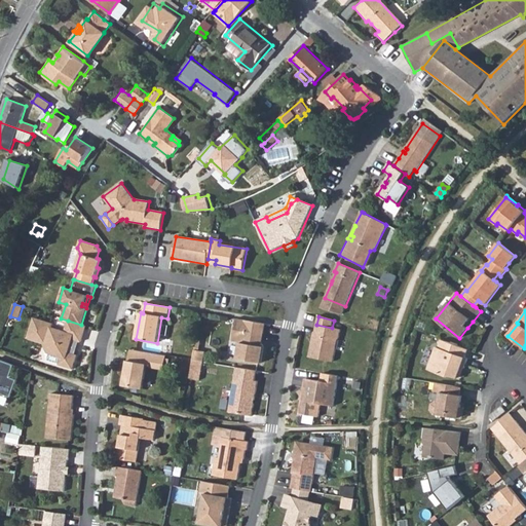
[(68,321),(65,332),(51,328),(52,324),(34,317),(27,339),(45,344),(44,346),(48,353),(46,361),(59,365),(73,370),(77,355),(69,352),(73,339),(81,342),(86,327),(81,325),(68,321)]
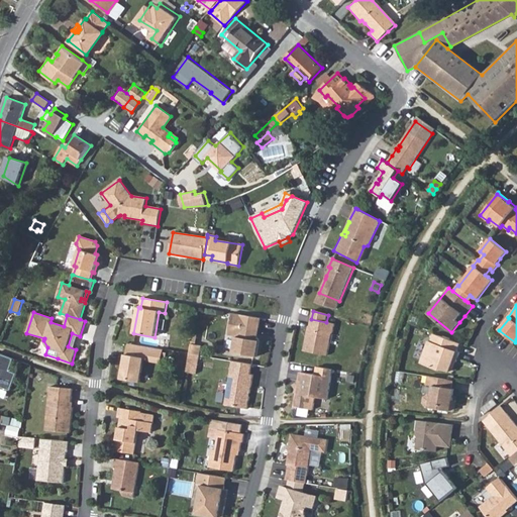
[(259,328),(261,318),(232,313),(228,334),(236,336),(233,353),(256,357),(260,340),(257,337),(254,337),(256,327),(259,328)]
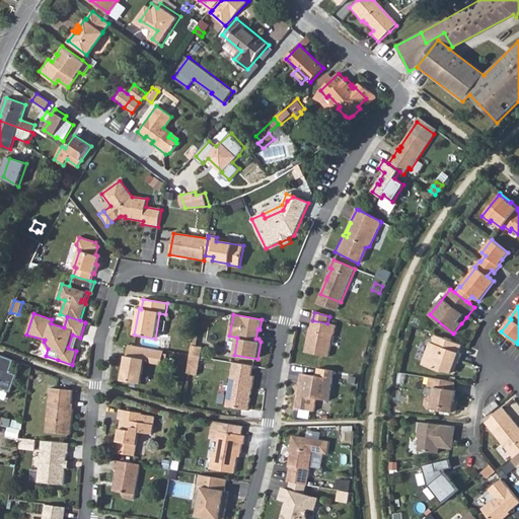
[(337,325),(327,323),(312,320),(311,327),(310,327),(308,335),(310,338),(309,341),(307,340),(304,353),(328,358),(334,335),(335,335),(337,325)]
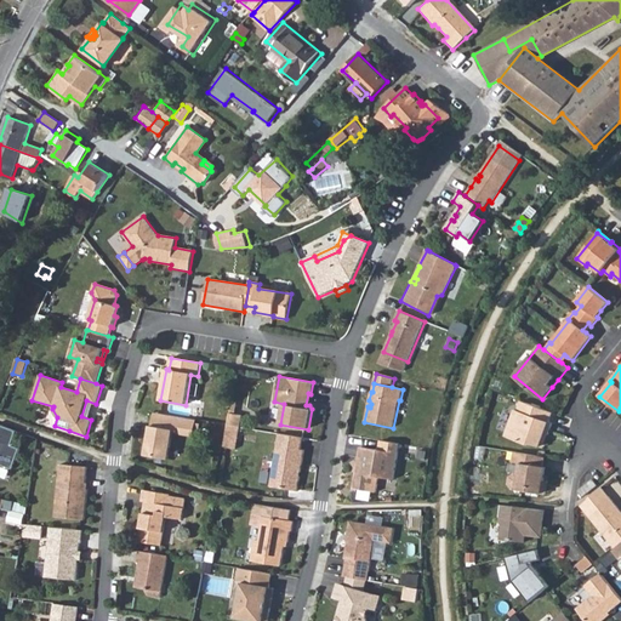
[(553,412),(520,402),(517,411),(514,410),(505,437),(530,445),(531,444),(540,446),(545,433),(548,434),(552,423),(550,422),(553,412)]
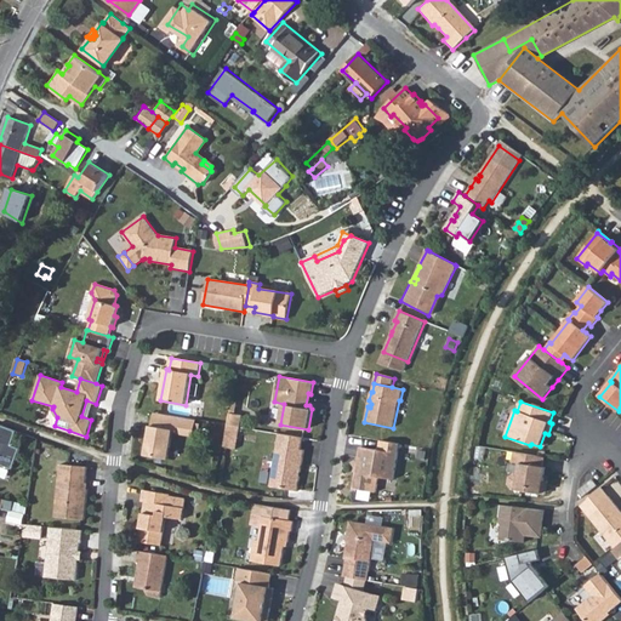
[(241,415),(229,414),(228,426),(240,427),(241,415)]
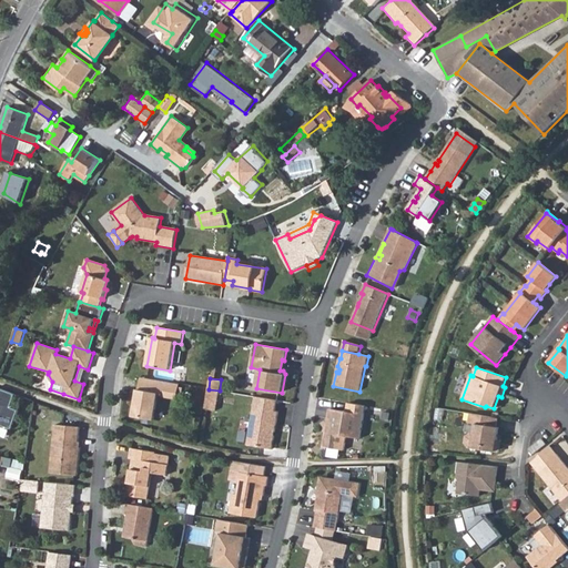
[(138,389),(133,416),(154,419),(159,394),(178,397),(180,384),(165,382),(164,384),(140,381),(139,389),(138,389)]
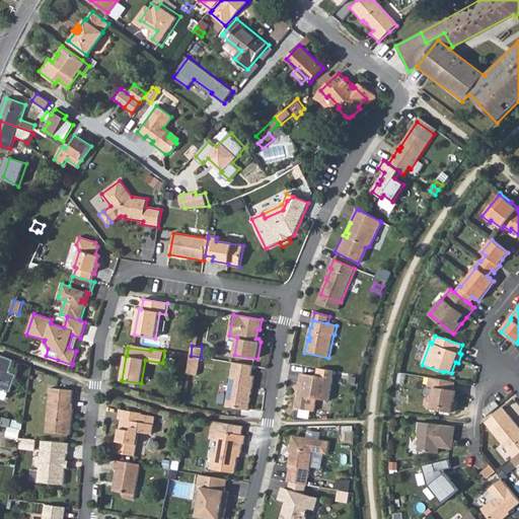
[(201,357),(191,356),(189,365),(200,367),(201,357)]
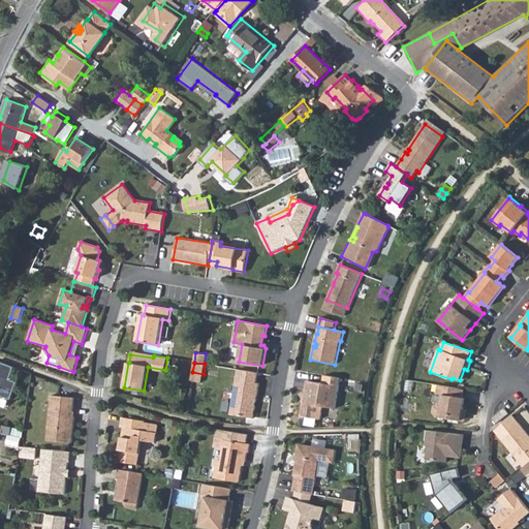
[(0,398),(11,402),(18,384),(10,381),(14,370),(0,364),(0,398)]
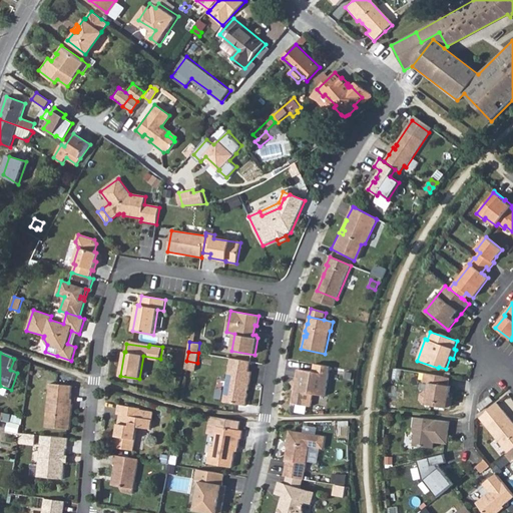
[(223,402),(245,406),(247,394),(246,393),(246,390),(247,390),(251,372),(248,372),(249,362),(231,359),(223,402)]
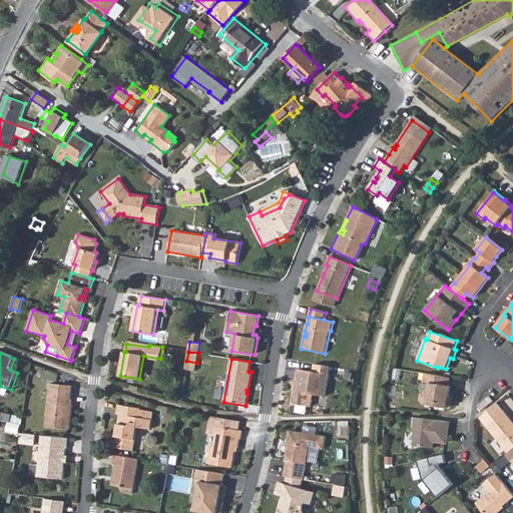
[(294,394),(292,404),(311,407),(313,394),(325,396),(330,367),(315,364),(314,372),(298,369),(295,384),(297,387),(297,392),(294,394)]
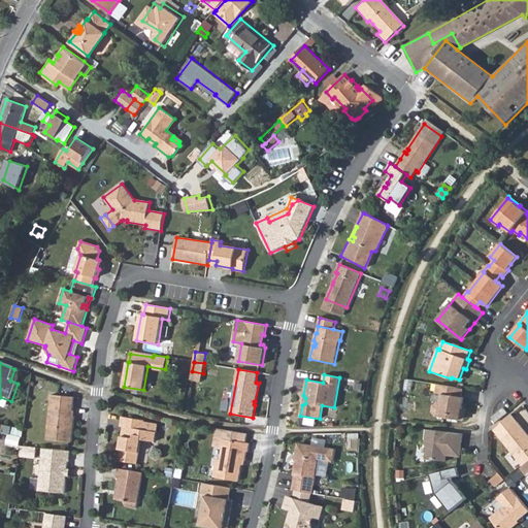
[(463,389),(437,385),(436,393),(442,395),(441,403),(438,403),(434,406),(433,411),(436,416),(460,420),(462,409),(464,397),(461,397),(463,389)]
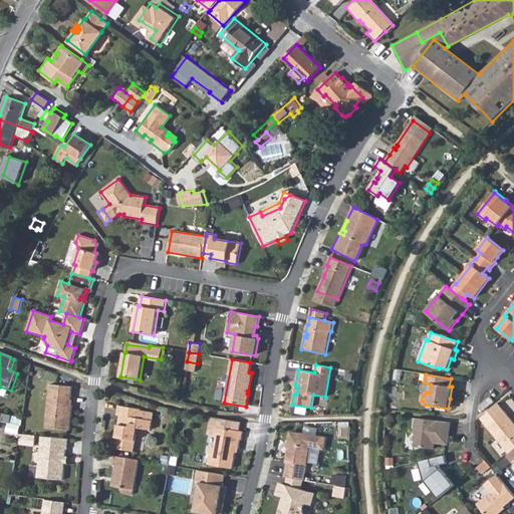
[(70,431),(72,406),(70,406),(70,401),(71,387),(49,384),(46,420),(51,421),(50,429),(70,431)]
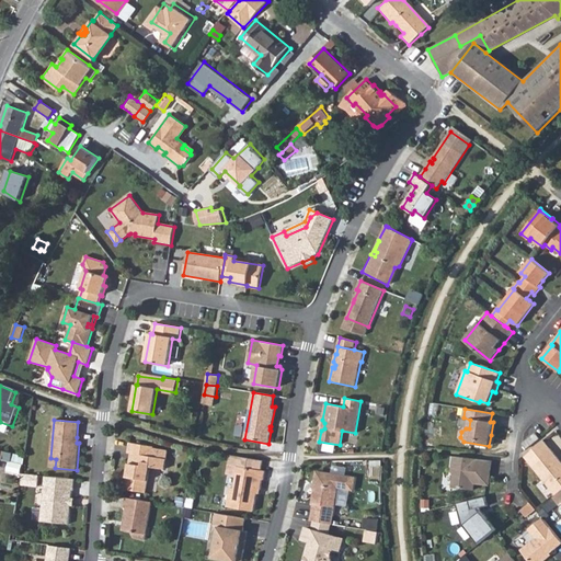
[(535,433),(522,444),(526,449),(539,438),(535,433)]
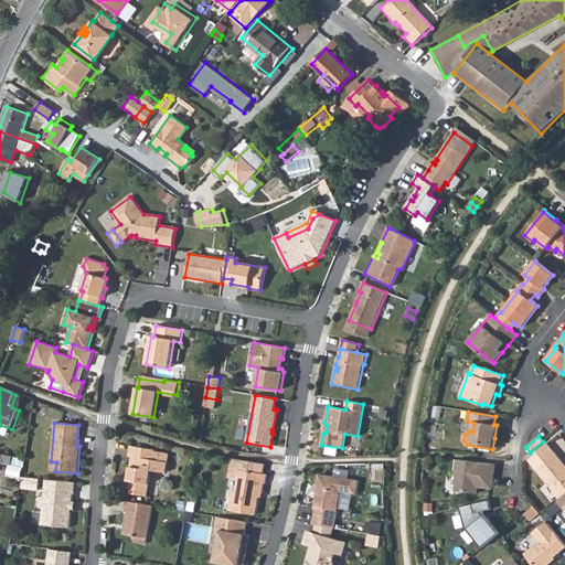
[(155,449),(131,446),(129,456),(132,457),(126,493),(146,497),(150,470),(166,472),(168,454),(153,451),(155,449)]
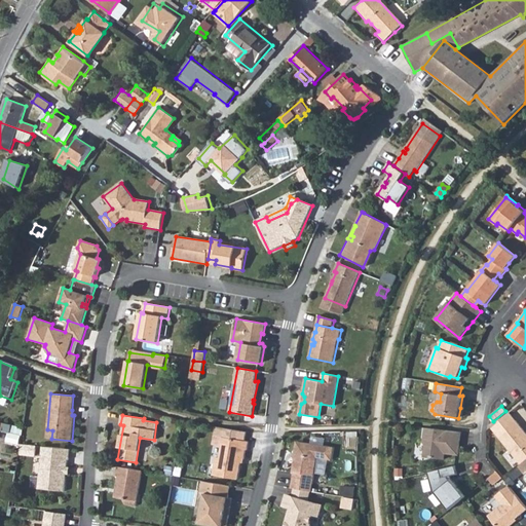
[(525,433),(518,423),(499,438),(521,464),(525,460),(525,433)]
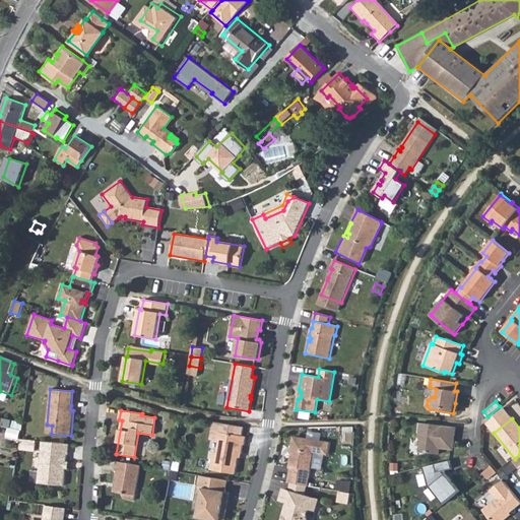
[(244,445),(245,437),(242,436),(243,426),(212,420),(209,438),(218,440),(216,453),(213,452),(210,469),(235,474),(239,454),(241,454),(243,445),(244,445)]
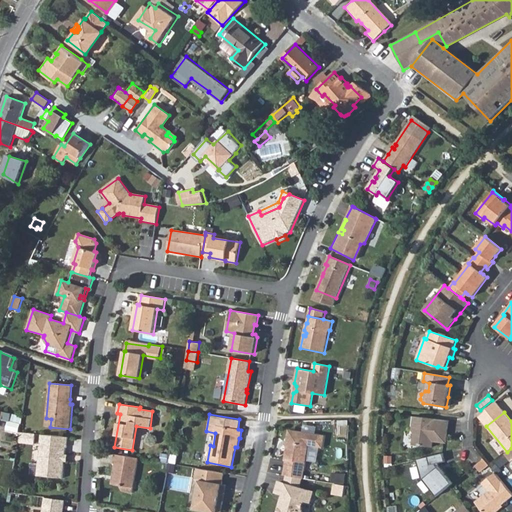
[(448,429),(449,421),(414,417),(412,435),(414,437),(412,449),(431,451),(433,441),(446,443),(447,434),(446,432),(446,429),(448,429)]
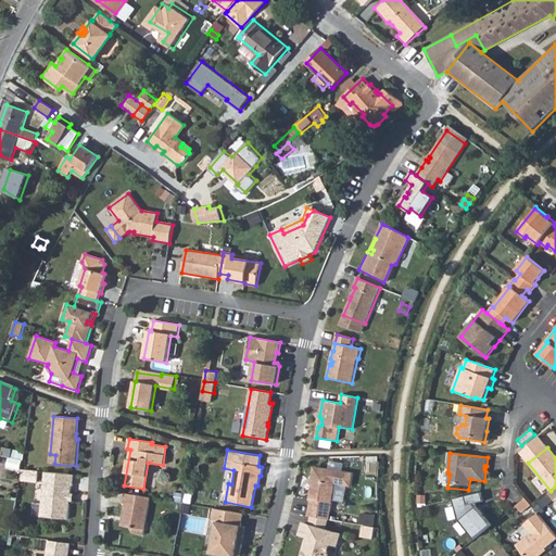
[(353,472),(313,466),(311,478),(313,478),(312,484),(311,484),(308,500),(311,500),(307,516),(312,517),(328,519),(329,520),(332,501),(344,503),(346,485),(351,487),(353,472)]
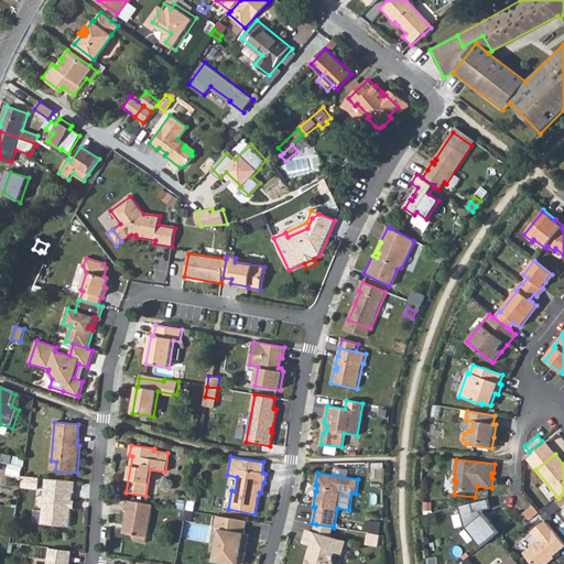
[(74,494),(75,481),(49,479),(47,490),(44,494),(43,508),(45,511),(44,524),(68,527),(71,509),(72,501),(72,494),(74,494)]
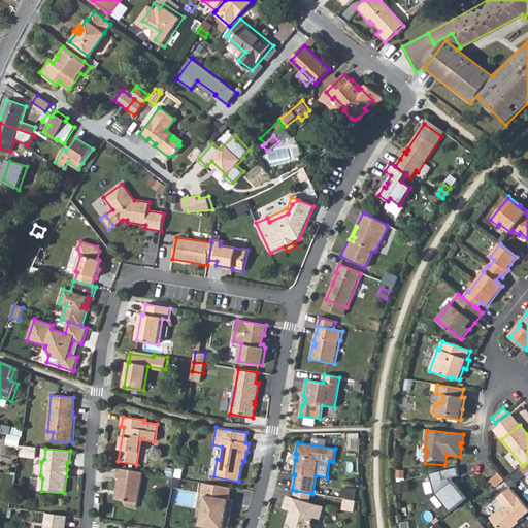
[(457,467),(429,474),(433,492),(436,491),(451,512),(464,501),(467,498),(453,481),(453,477),(459,476),(457,467)]
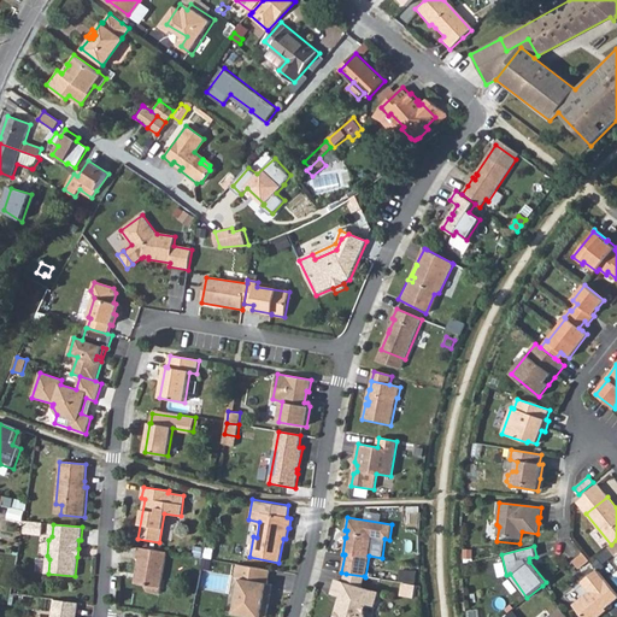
[(135,583),(145,586),(145,588),(146,589),(147,591),(150,592),(159,594),(166,552),(137,547),(135,559),(139,559),(135,583)]
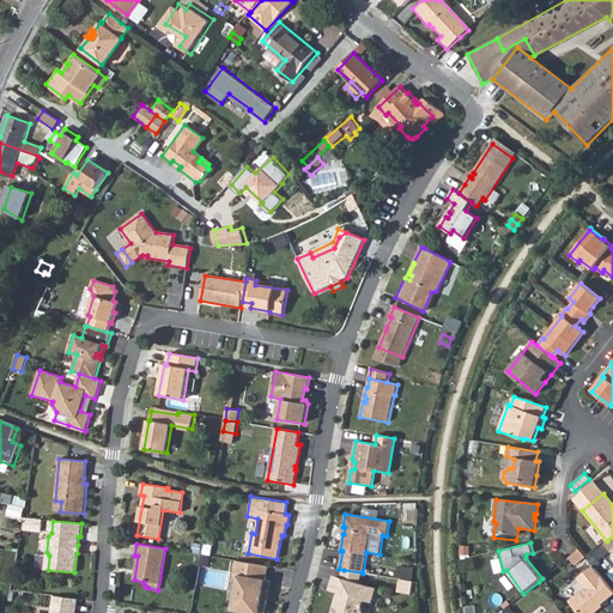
[(205,544),(204,553),(212,556),(213,545),(205,544)]
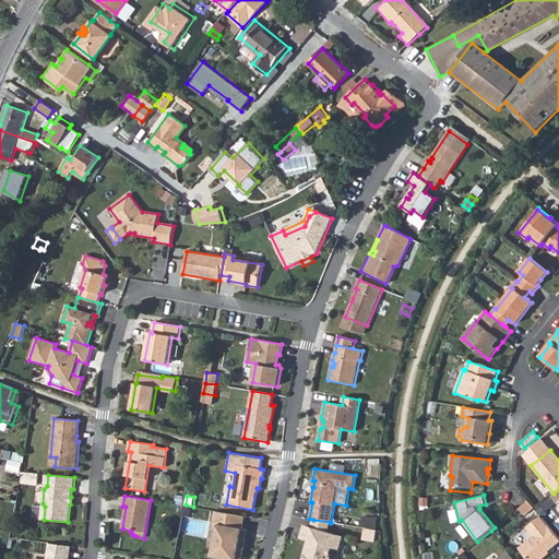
[(521,507),(526,514),(536,507),(530,499),(521,507)]
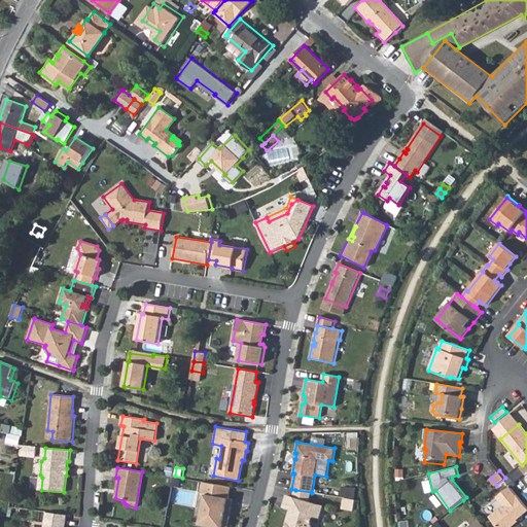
[(231,487),(203,482),(201,494),(205,495),(203,510),(210,511),(207,525),(216,526),(227,526),(230,516),(225,516),(229,498),(231,487)]
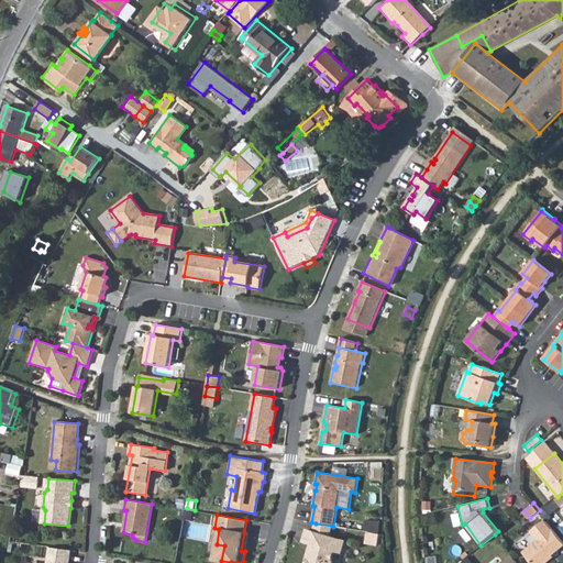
[(562,545),(562,542),(544,519),(530,531),(538,540),(522,553),(530,562),(545,562),(550,560),(549,559),(552,555),(562,545)]
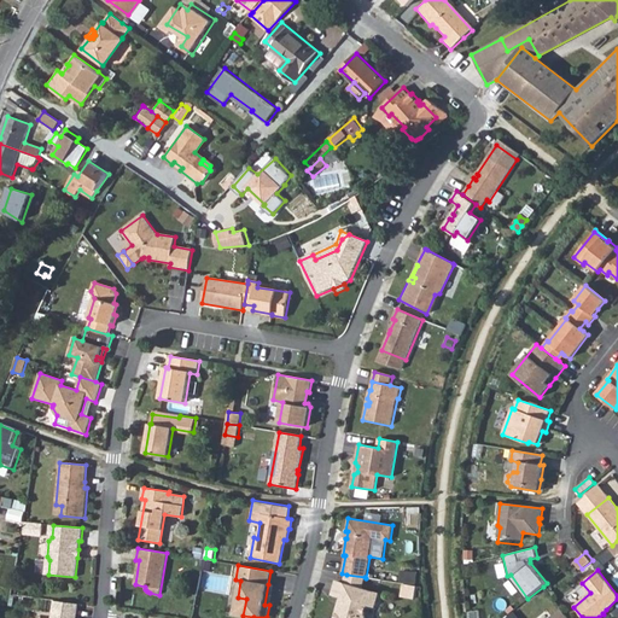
[(403,571),(401,582),(415,584),(418,575),(403,571)]
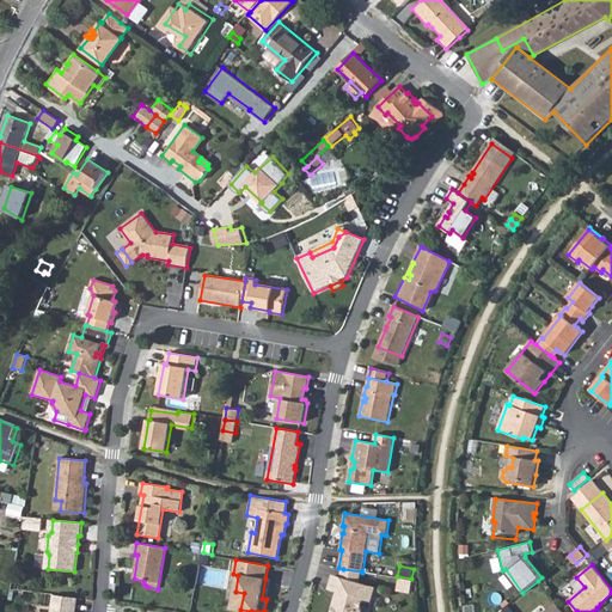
[(340,579),(357,583),(361,571),(343,569),(340,579)]
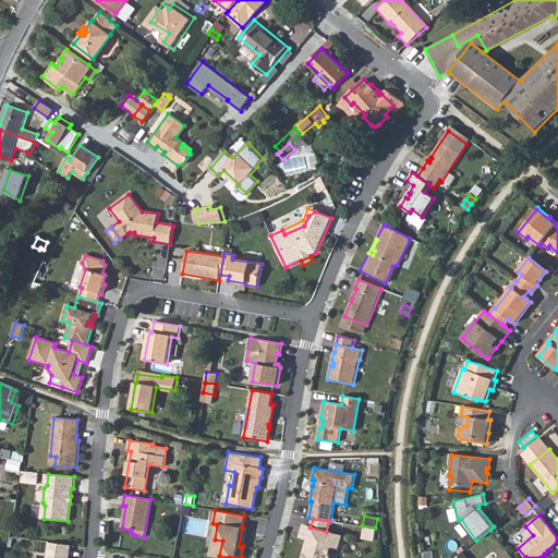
[(310,528),(303,525),(301,536),(311,540),(307,552),(305,553),(303,557),(329,557),(328,557),(331,546),(338,547),(341,537),(326,532),(310,528)]
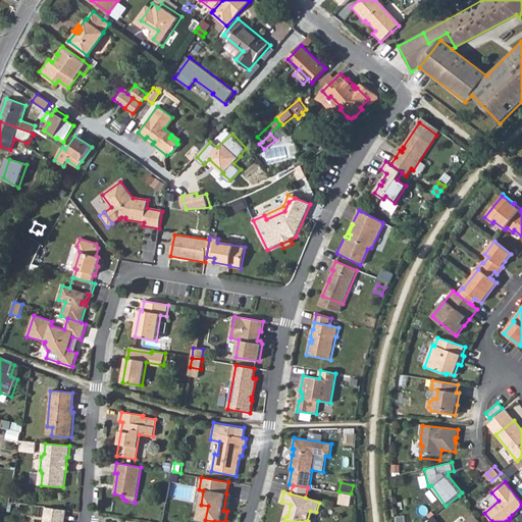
[(352,494),(341,493),(340,504),(350,506),(352,494)]
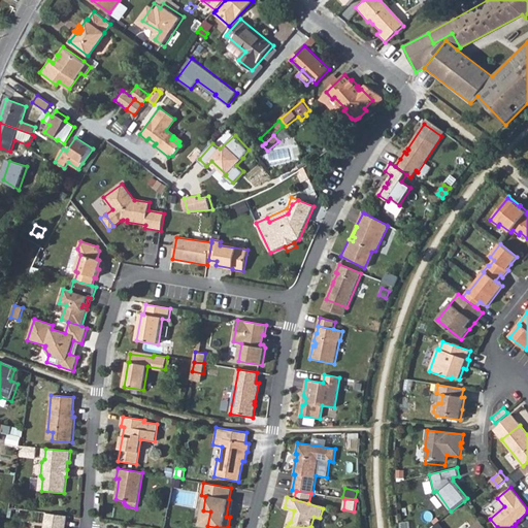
[(203,510),(200,525),(207,526),(210,512),(203,510)]
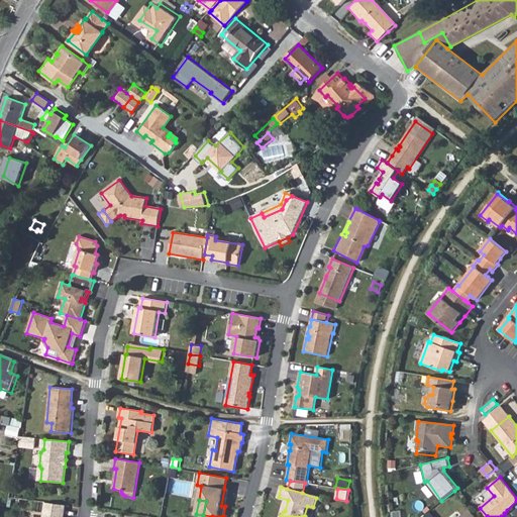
[(66,505),(45,503),(43,514),(46,514),(45,516),(60,516),(61,516),(64,516),(66,505)]
